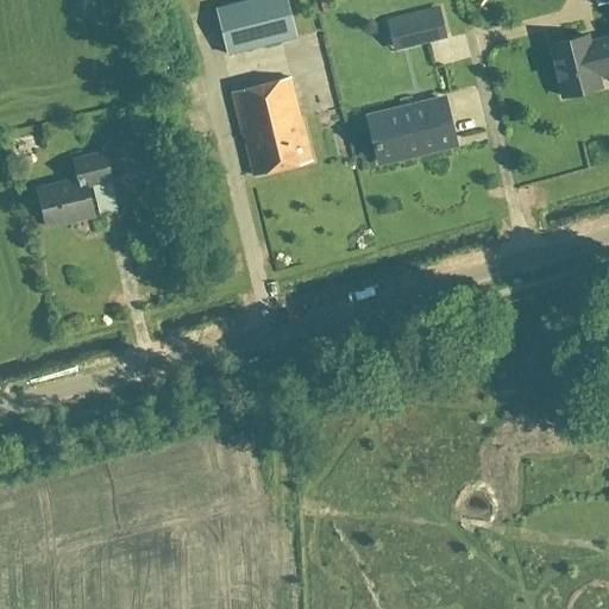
[(296,38),(287,0),(250,0),(215,10),(227,55),(296,38)]
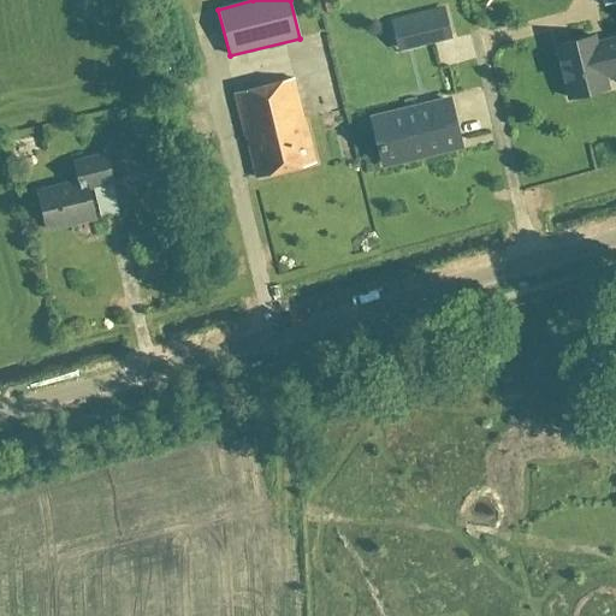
[(400,51),(450,37),(443,11),(392,24),(400,51)]
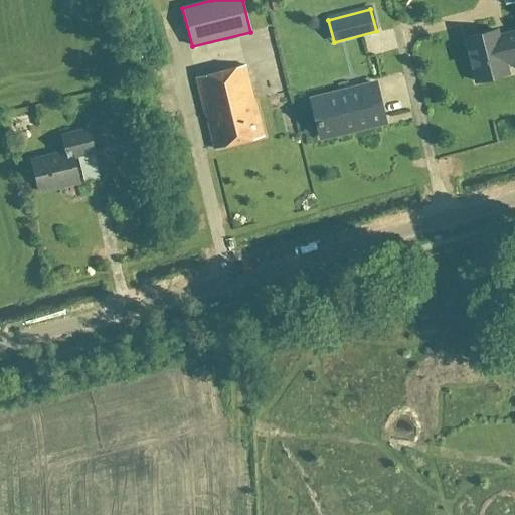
[(466,38),(477,82),(507,74),(504,62),(512,60),(513,62),(514,61),(514,32),(497,37),(496,31),(466,38)]
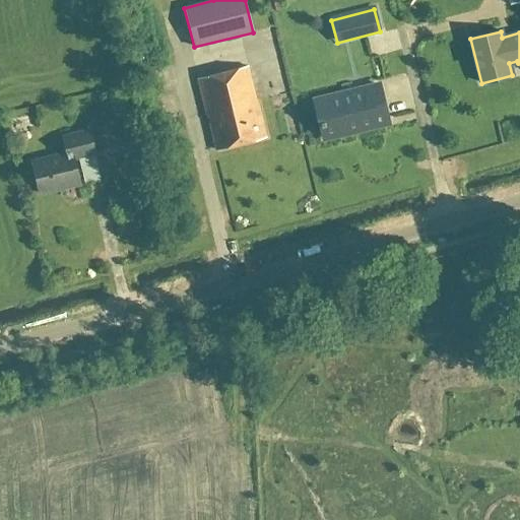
[(248,67),(203,78),(198,79),(206,116),(207,115),(216,150),(266,138),(257,101),(256,101),(248,67)]
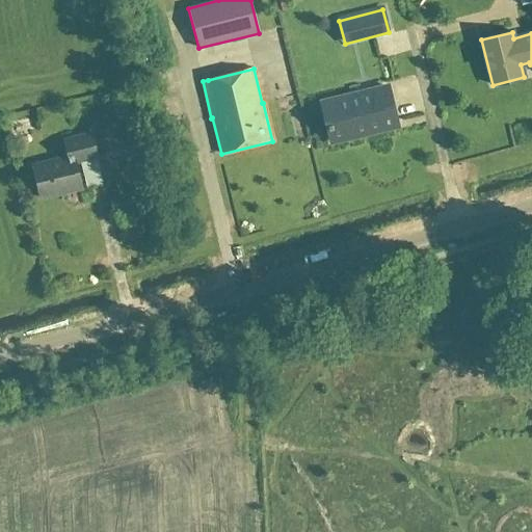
[(396,123),(388,87),(322,103),(331,142),(371,133),(370,129),(396,123)]
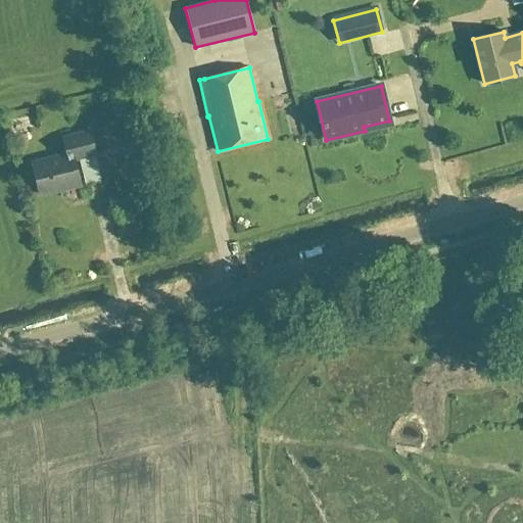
[(32,163),(40,194),(65,188),(66,190),(81,186),(75,160),(95,155),(89,131),(63,138),(67,154),(32,163)]
